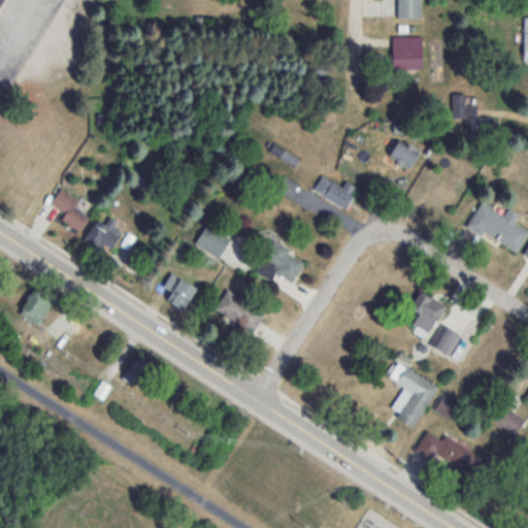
[(397,0),(397,19),(421,19),(421,0),(397,0)]
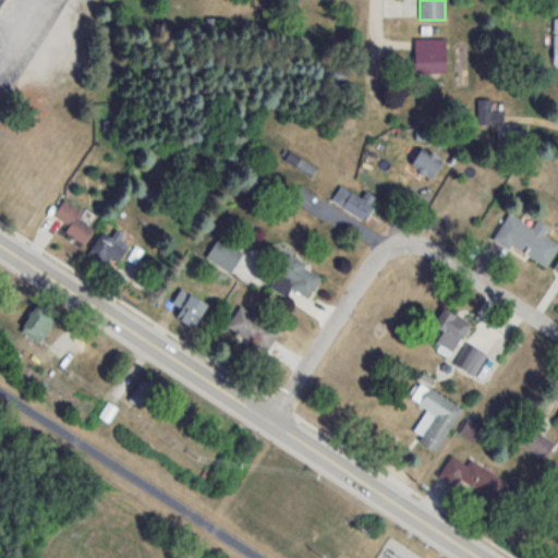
[(446,39),(414,39),(414,73),(446,73),(446,39)]
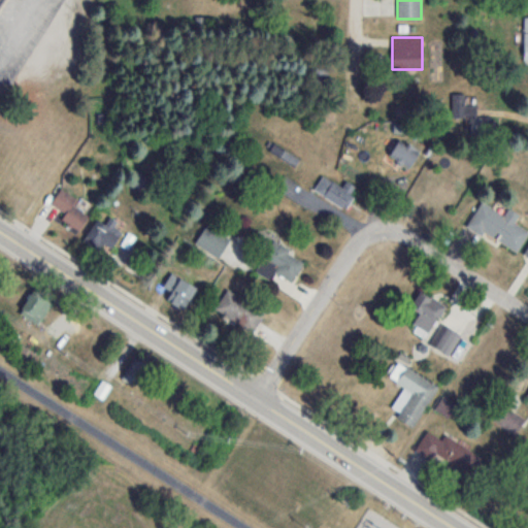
[(452,119),(469,119),(469,134),(494,133),(494,119),(475,119),(475,105),(464,105),(464,95),(452,95),(452,119)]
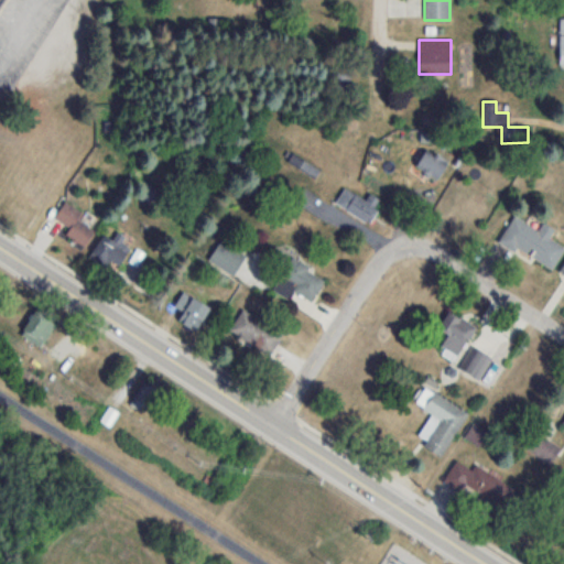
[(447,161),(425,149),(414,170),(436,182),(447,161)]
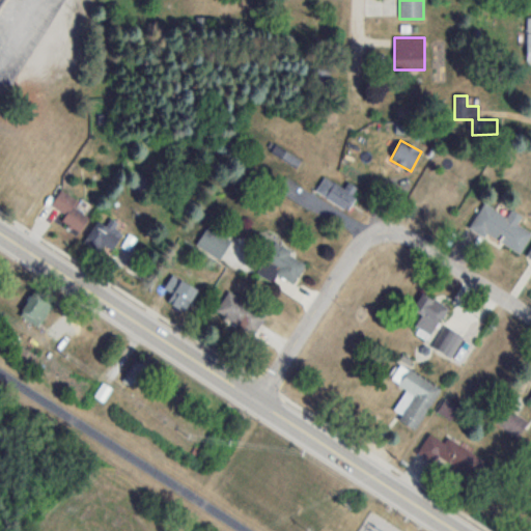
[(347,212),(361,190),(347,183),(344,189),(325,176),(315,192),(347,212)]
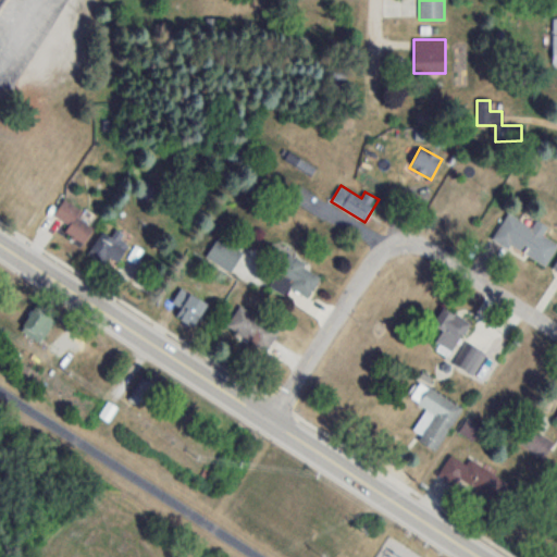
[(69,225),(64,233),(82,245),(94,229),(76,217),(81,210),(64,199),(53,214),(69,225)]
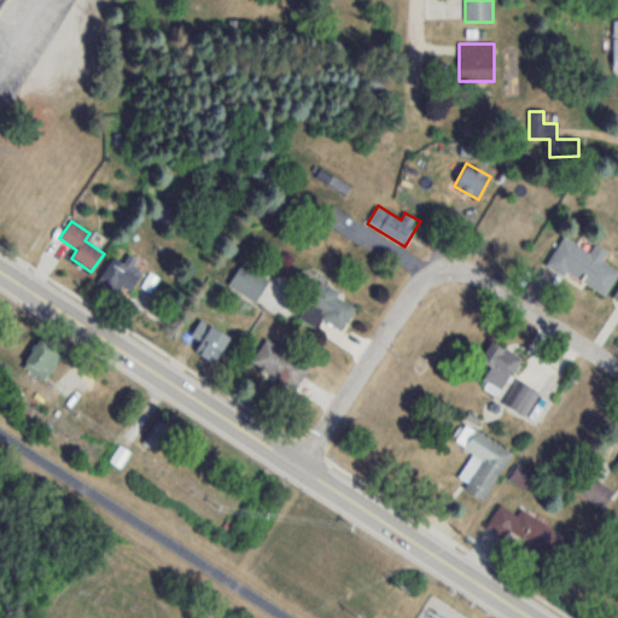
[(608,293),(617,270),(601,263),(605,254),(561,235),(547,268),(608,293)]
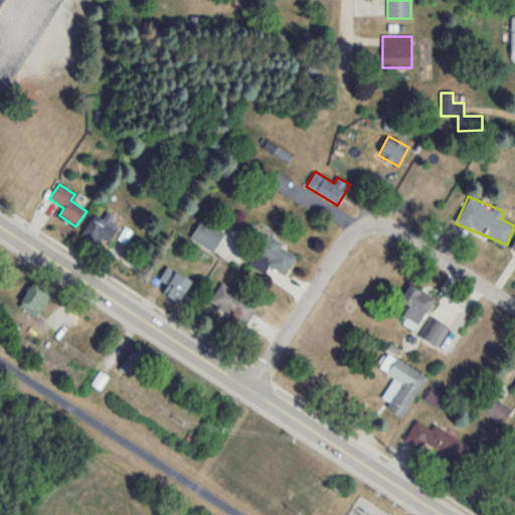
[(102,218),(96,214),(80,233),(101,249),(120,224),(106,213),(102,218)]
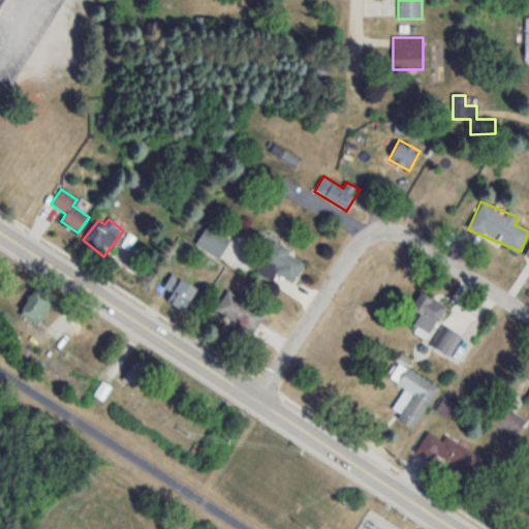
[(194,244),(218,258),(229,240),(207,224),(194,244)]
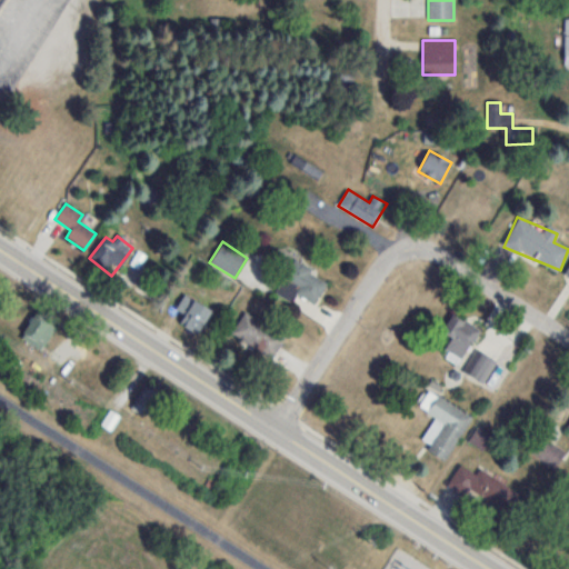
[(276,292),(292,301),(297,293),(315,303),(328,280),(293,261),(276,292)]
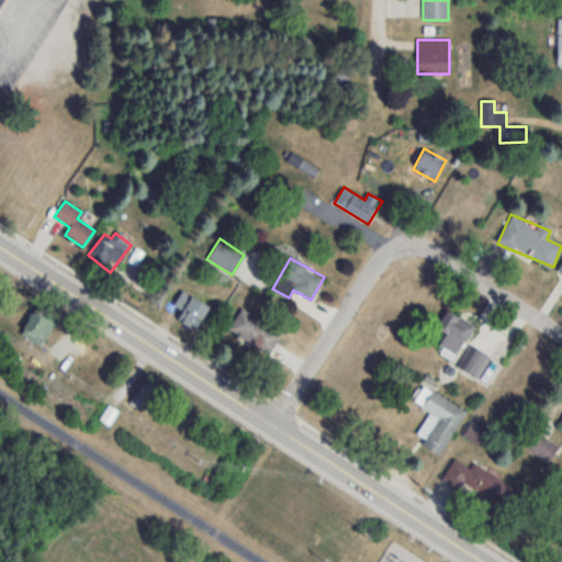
[(192,304),(178,315),(190,329),(204,318),(192,304)]
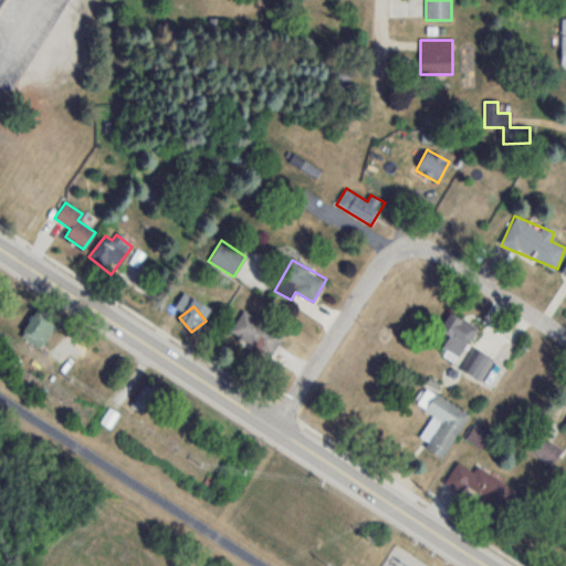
[(41,348),(58,323),(37,310),(20,335),(41,348)]
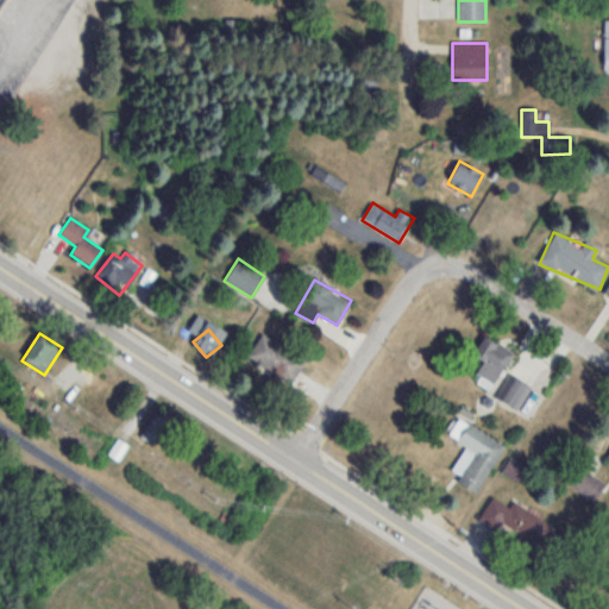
[(306,363),(263,333),(248,356),(290,385),(306,363)]
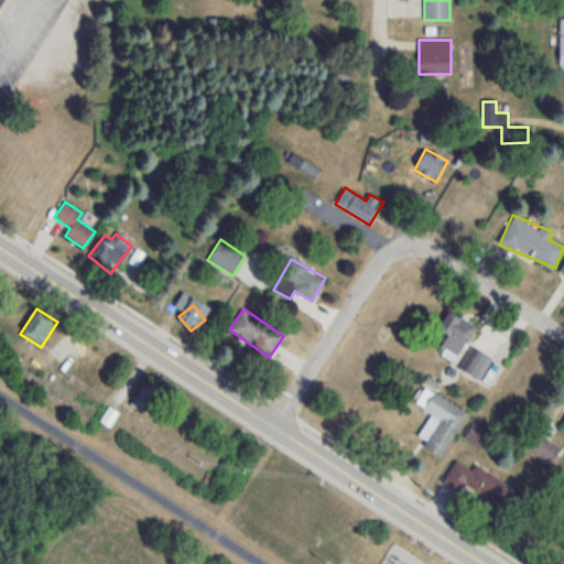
[(446,336),(441,345),(456,356),(475,328),(448,310),(436,328),(446,336)]
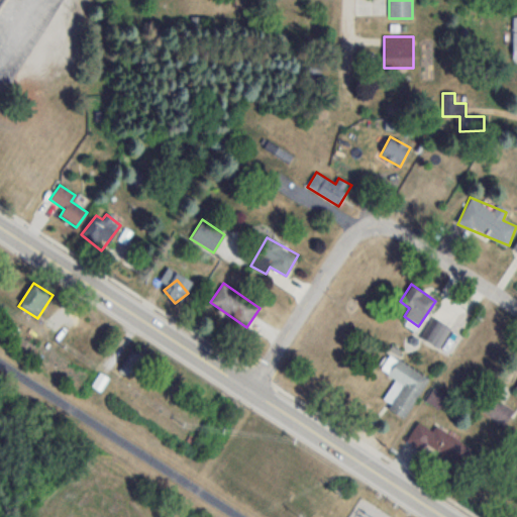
[(424,340),(438,349),(451,329),(437,320),(424,340)]
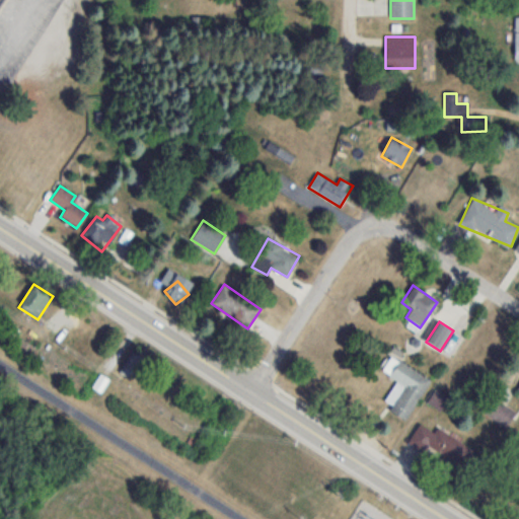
[(129,378),(143,360),(134,353),(120,371),(129,378)]
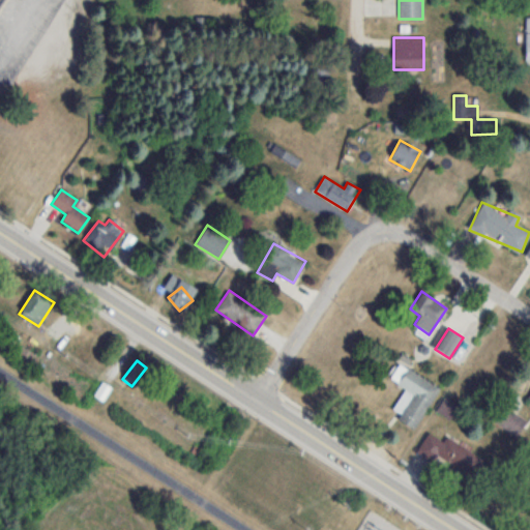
[(439,386),(395,363),(387,378),(406,387),(391,414),(417,428),(439,386)]
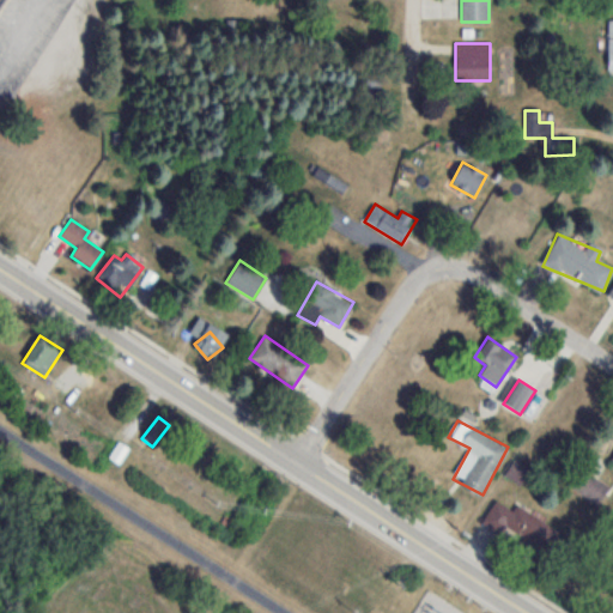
[(484,520),(540,551),(553,527),(516,507),(513,511),(495,502),(484,520)]
